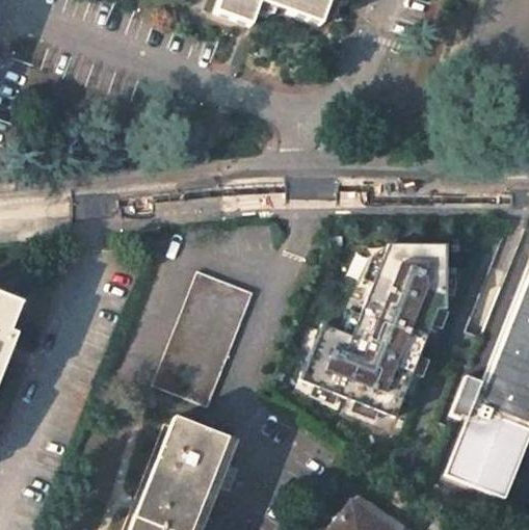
[(269,0),(324,20),(331,0),(223,0),(220,12),(253,25),(261,0),(269,0)]
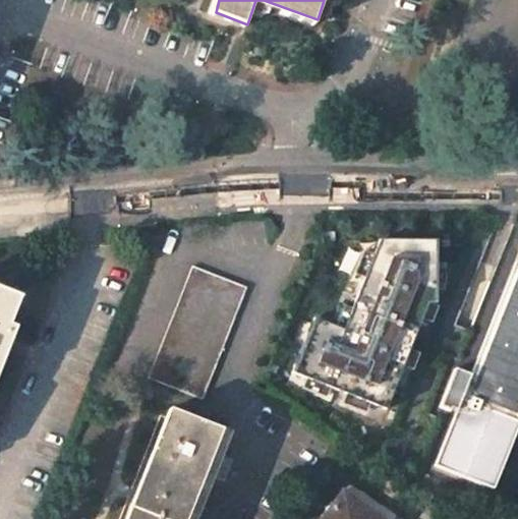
[(318,316),(296,371),(388,408),(430,301),(437,301),(437,238),(382,238),(345,328),(318,316)]
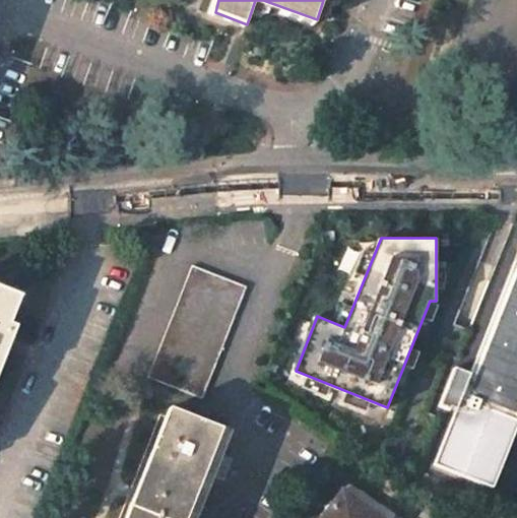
[(516,260),(472,371),(455,364),(440,403),(456,409),(434,466),(493,490),(516,431),(516,260)]
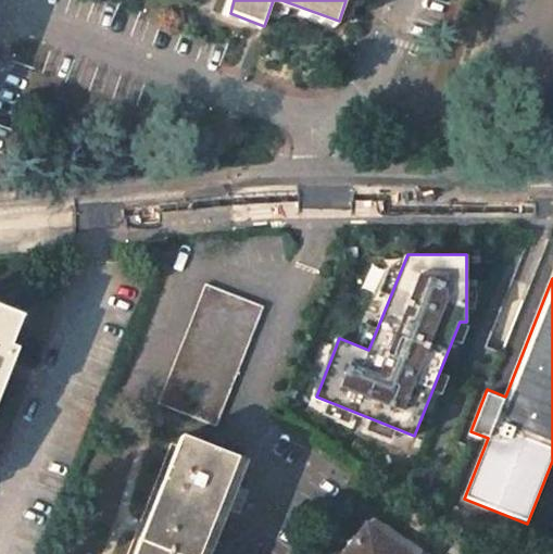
[(264,304),(209,282),(162,400),(218,423),(264,304)]
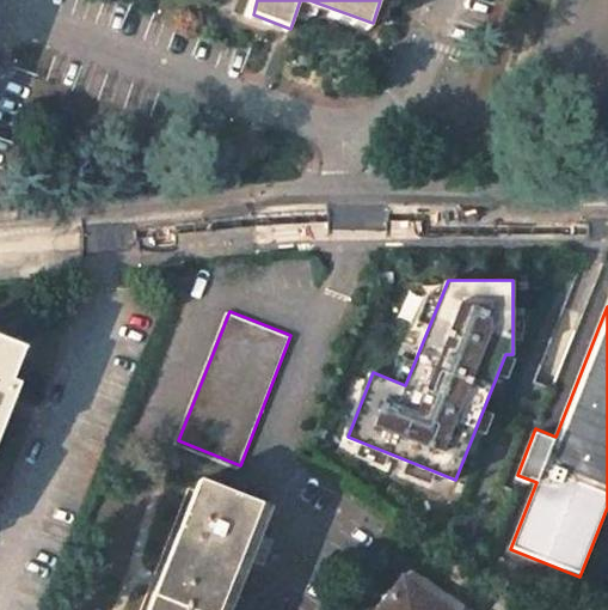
[(29,348),(0,336),(0,445),(24,384),(16,382),(29,348)]
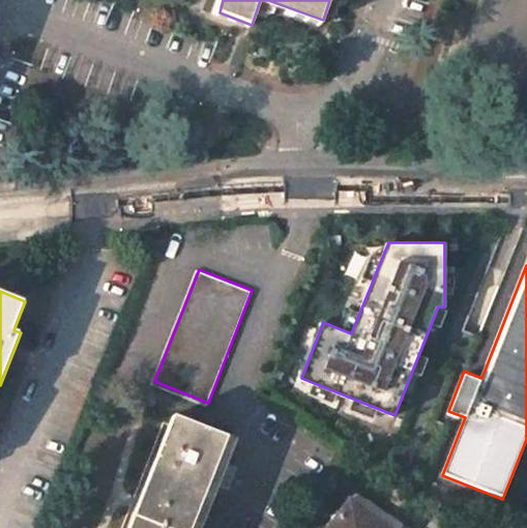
[(193,527),(230,436),(175,415),(129,527),(193,527)]
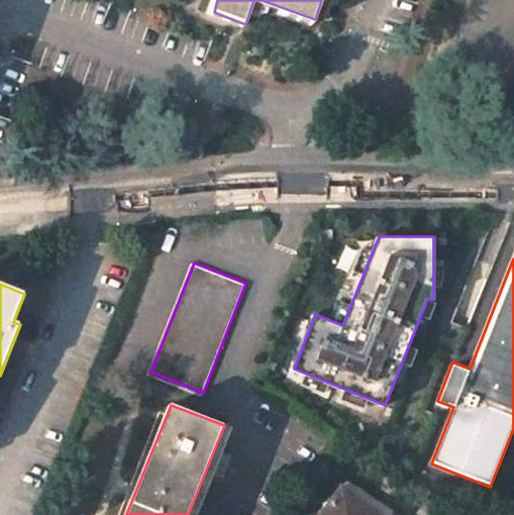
[(373,514),(342,493),(325,514),(373,514)]
